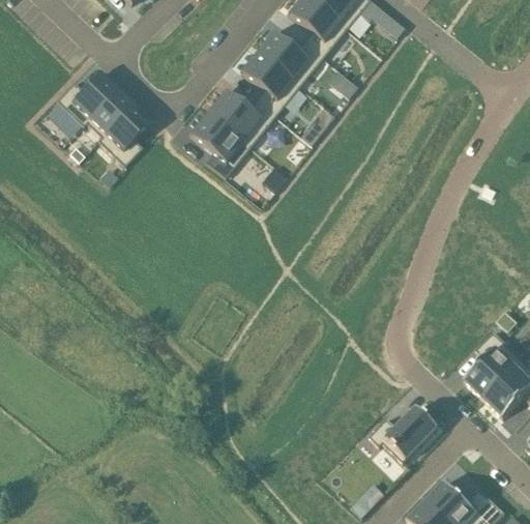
[(297,0),(288,12),(311,31),(320,38),(321,37),(334,20),(310,0),(297,0)]
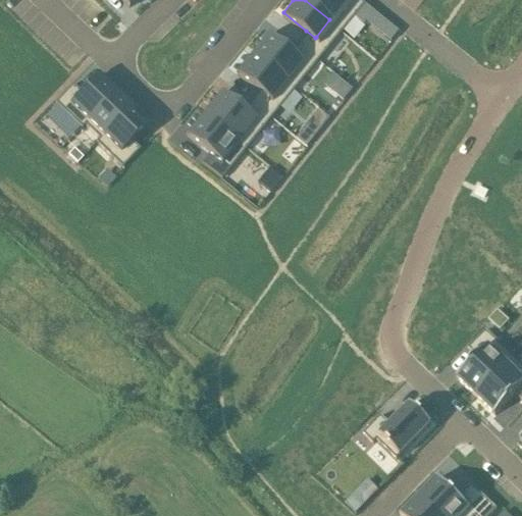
[(305,0),(329,19),(344,1),(345,0),(305,0)]
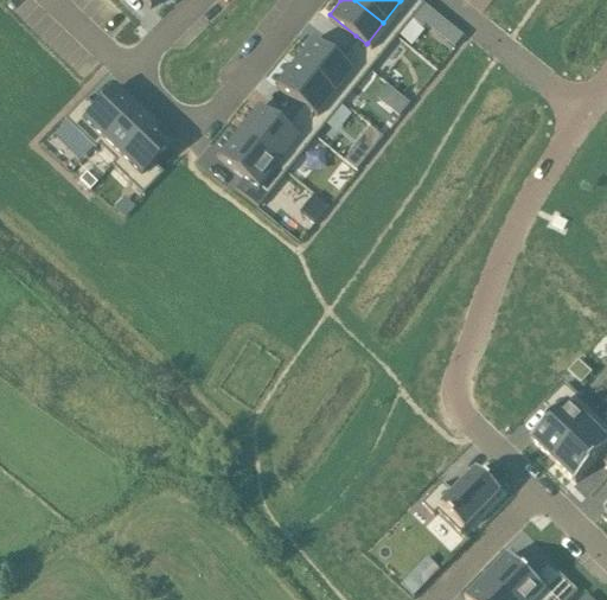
[(401,0),(400,1),(413,12),(422,0),(401,0)]
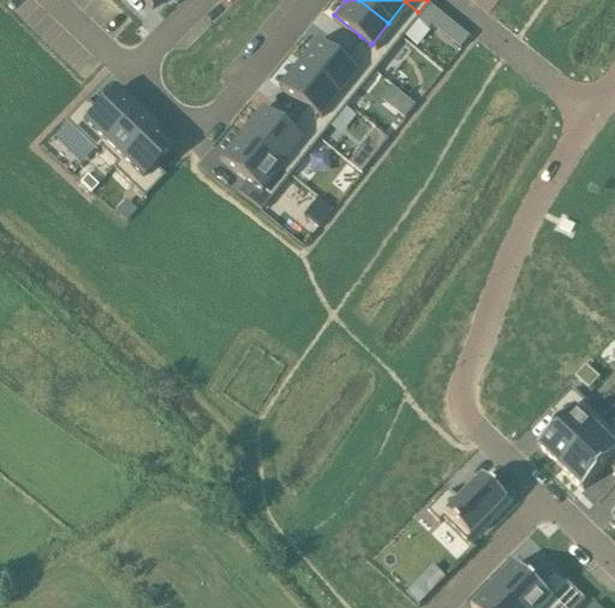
[(469,31),(454,19),(445,31),(459,43),(469,31)]
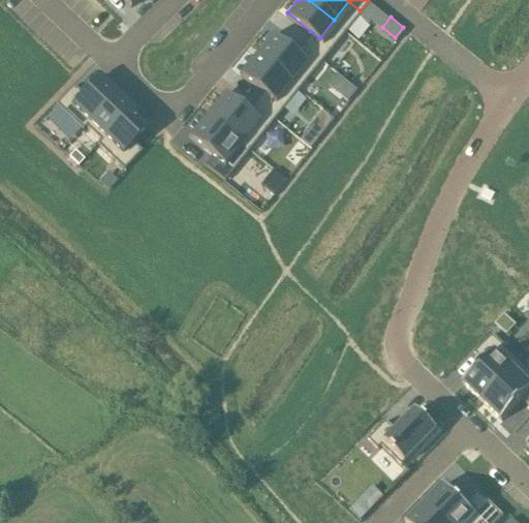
[(310,31),(302,41),(322,57),(331,45),(320,37),(319,38),(310,31)]
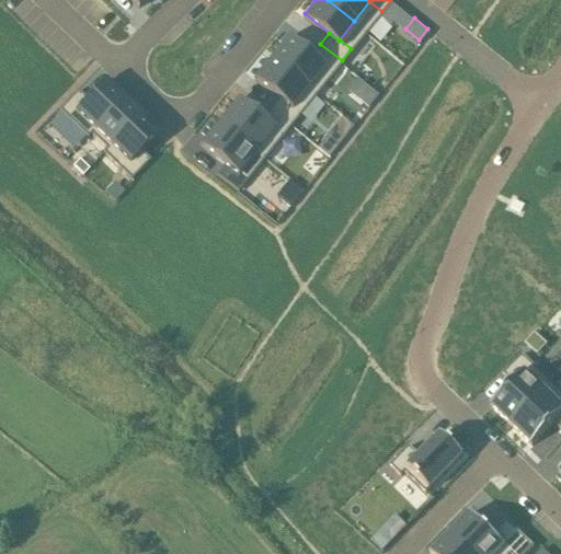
[(287,34),(271,55),(306,81),(320,62),(321,61),(312,54),(287,34)]
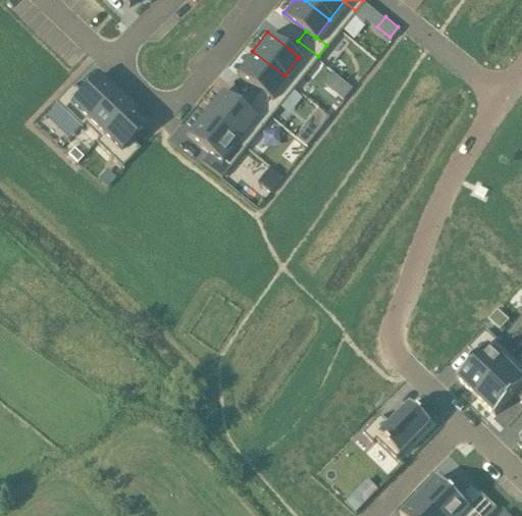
[(298,41),(291,50),(299,57),(298,58),(309,67),(318,56),(298,41)]
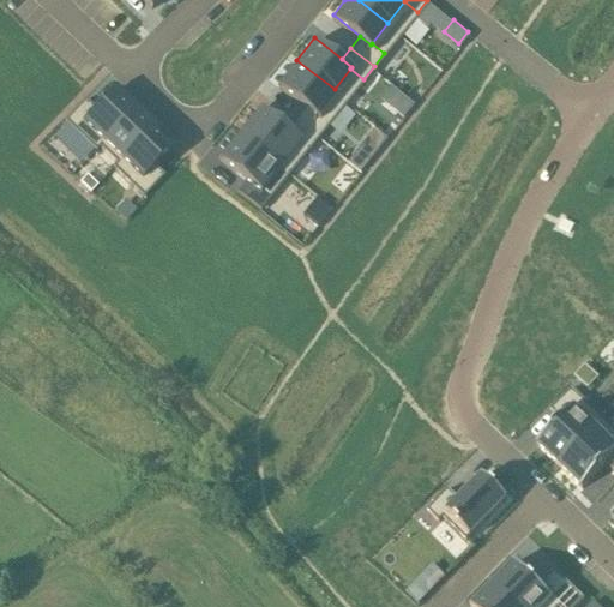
[(296,60),(278,82),(306,103),(315,112),(317,110),(335,89),(296,60)]
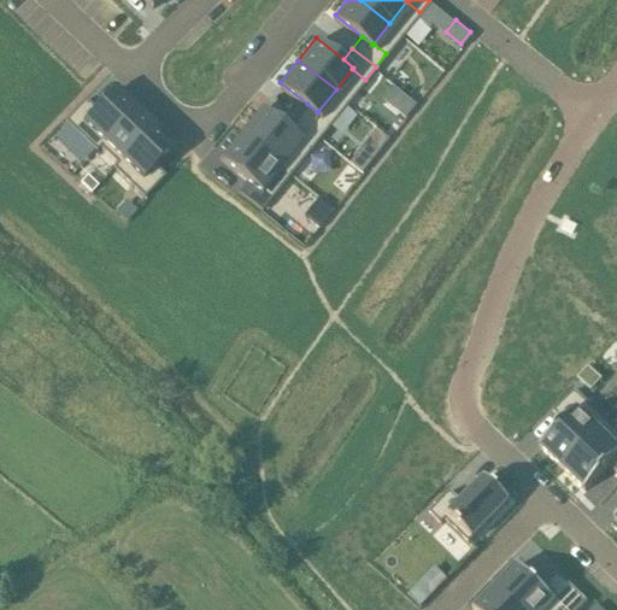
[(84,119),(76,128),(94,145),(95,146),(100,142),(99,142),(136,104),(115,83),(95,105),(83,117),(84,119)]
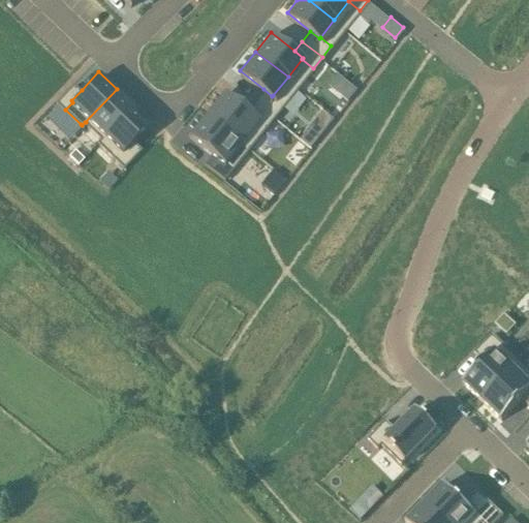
[(72,81),(55,99),(58,101),(65,110),(72,102),(71,100),(82,90),(72,81)]
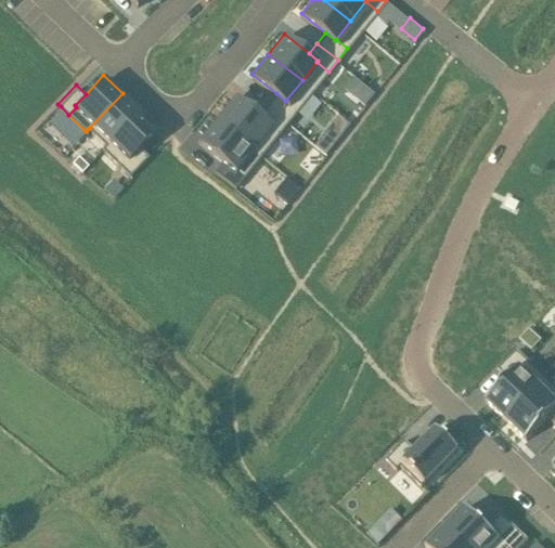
[(123,93),(89,128),(90,128),(105,143),(106,144),(140,109),(123,93)]
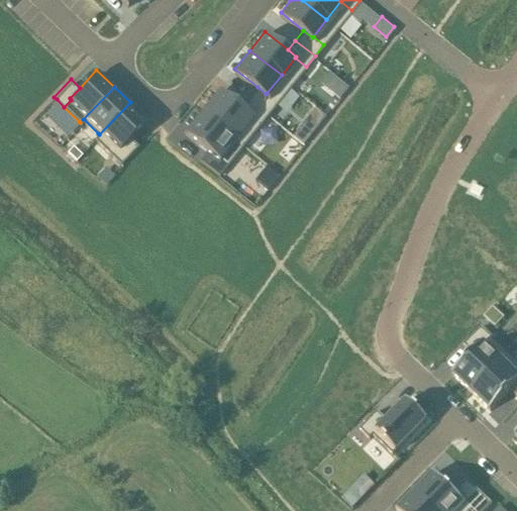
[(257,87),(249,97),(270,112),(278,102),(267,93),(266,94),(257,87)]
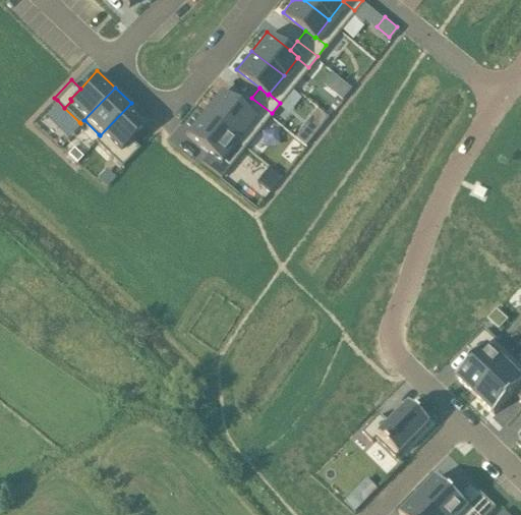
[(220,90),(204,110),(239,138),(254,119),(255,118),(243,108),(220,90)]
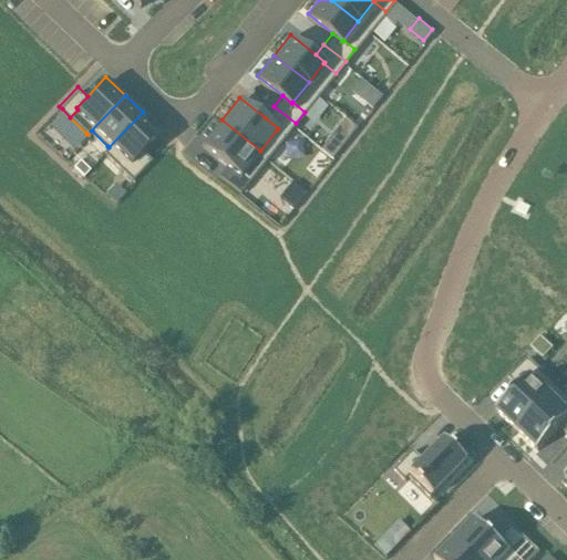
[(274,106),(265,117),(278,128),(277,130),(285,136),(296,123),(274,106)]
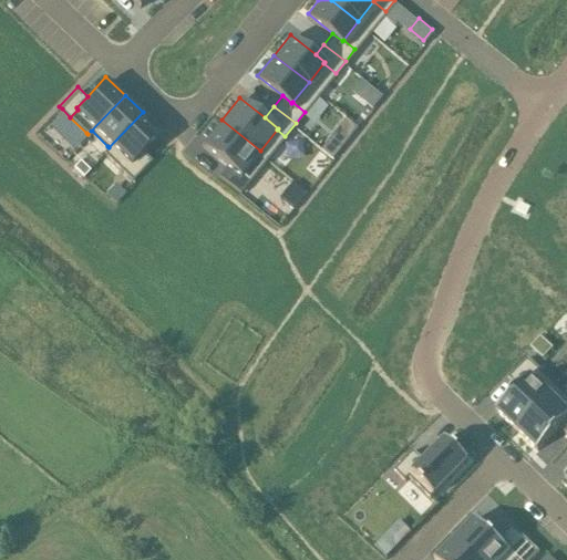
[(107,146),(103,149),(121,166),(129,158),(130,159),(142,147),(161,128),(143,112),(109,147),(107,146)]
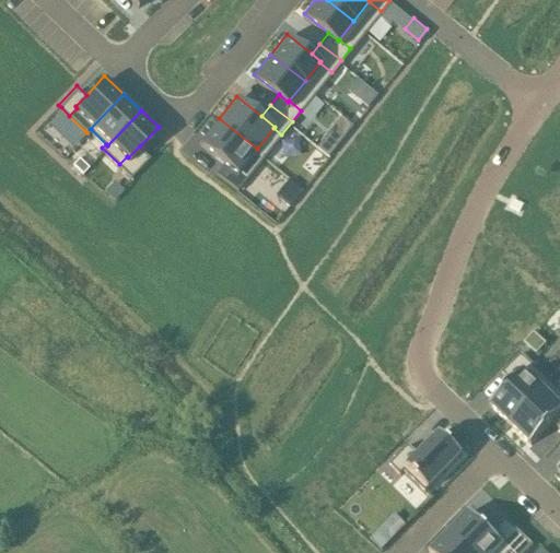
[(219,118),(200,140),(225,161),(238,172),(240,169),(257,149),(219,118)]
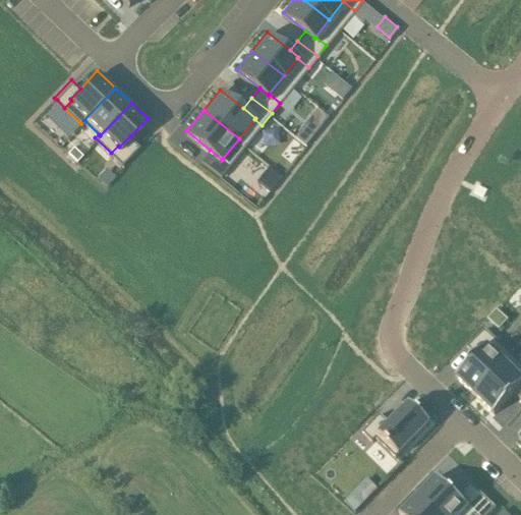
[(313,132),(302,124),(294,133),(305,142),(313,132)]
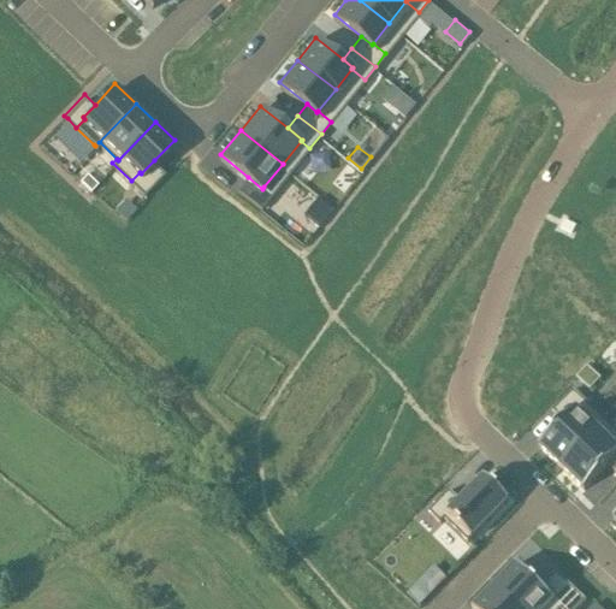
[(140,172),(131,181),(144,193),(165,171),(154,160),(141,173),(140,172)]
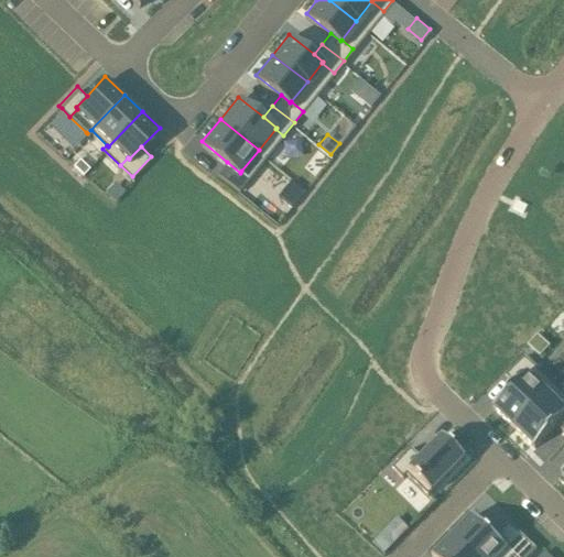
[(79,155),(74,162),(83,172),(89,165),(79,155)]
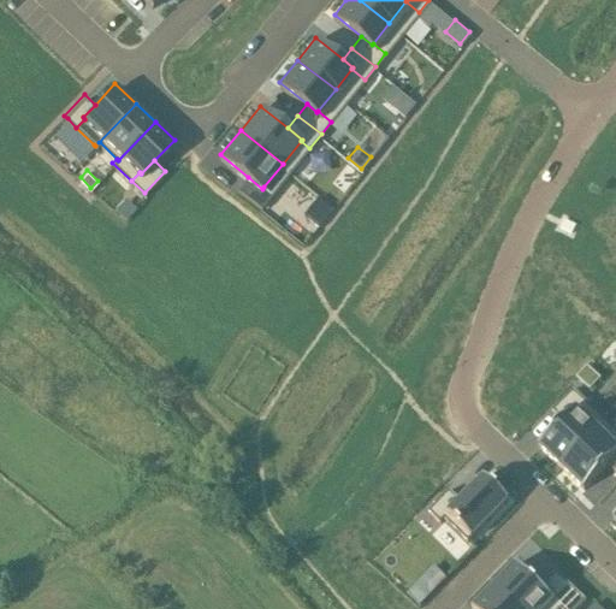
[(248,177),(240,189),(262,207),(273,194),(264,187),(262,189),(248,177)]
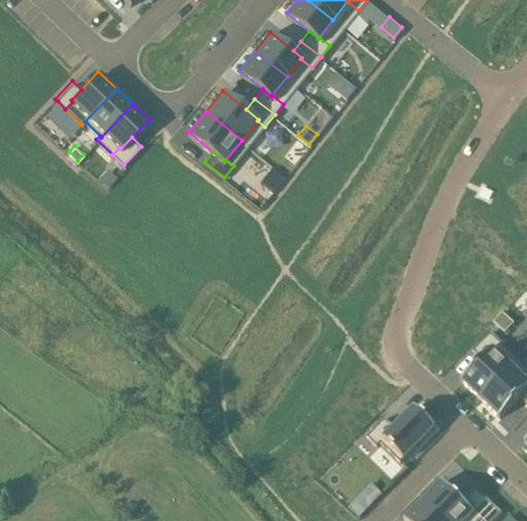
[(258,180),(272,192),(284,176),(271,166),(258,180)]
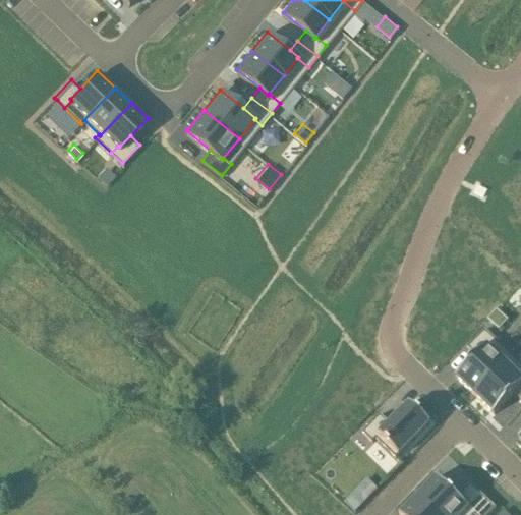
[(509,316),(497,303),(486,313),(500,326),(509,316)]
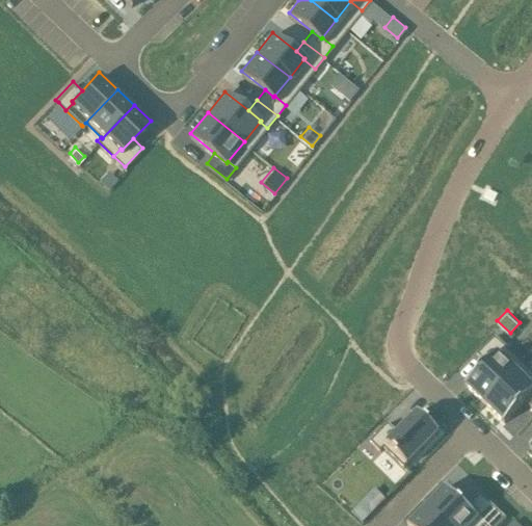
[(495,332),(477,350),(486,360),(497,348),(499,349),(505,342),(495,332)]
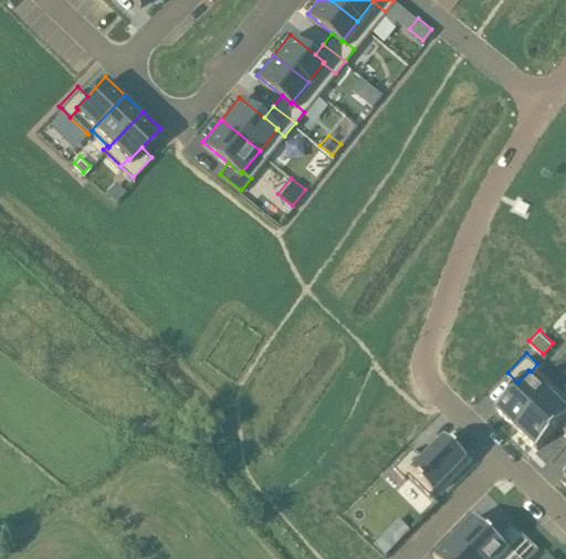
[(517,382),(495,405),(515,425),(549,390),(531,371),(528,370),(517,382)]
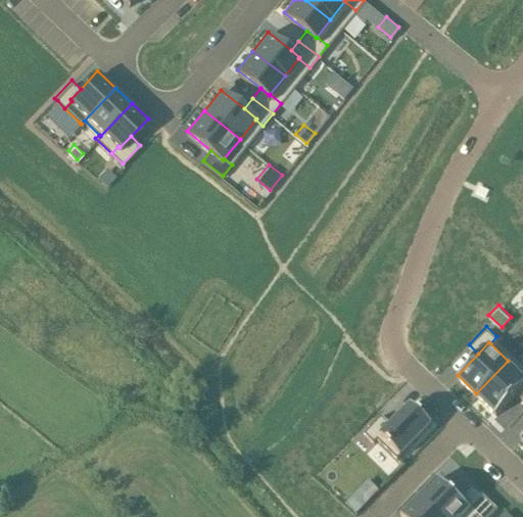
[(522,375),(508,361),(476,393),(495,412),(516,390),(522,383),(522,375)]
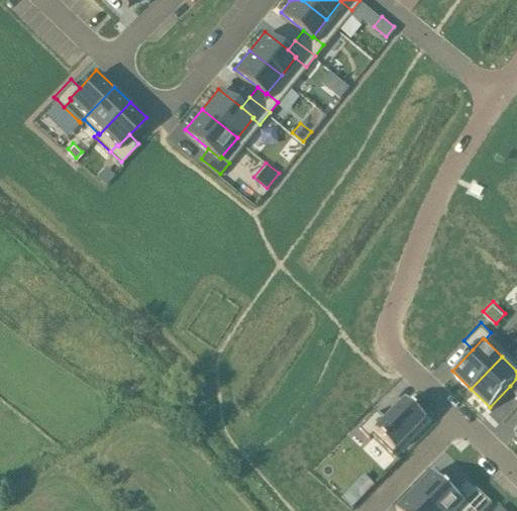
[(386,417),(376,428),(377,429),(396,448),(427,416),(407,396),(386,417)]
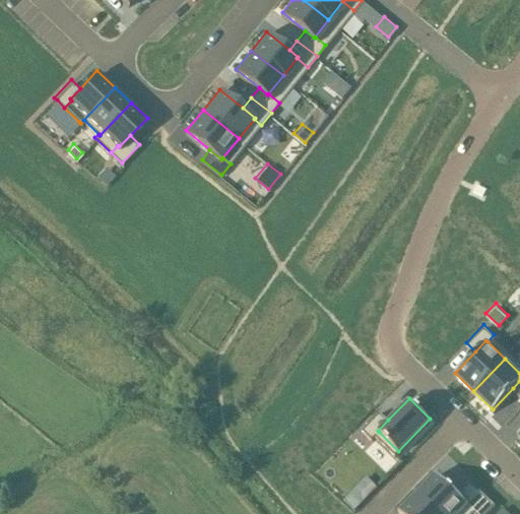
[(380,410),(362,429),(372,439),(379,432),(378,431),(388,420),(380,410)]
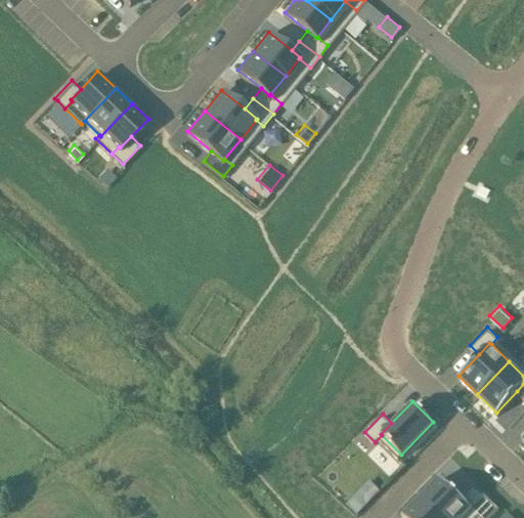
[(439,475),(421,494),(444,517),(461,517),(471,508),(472,507),(461,495),(439,475)]
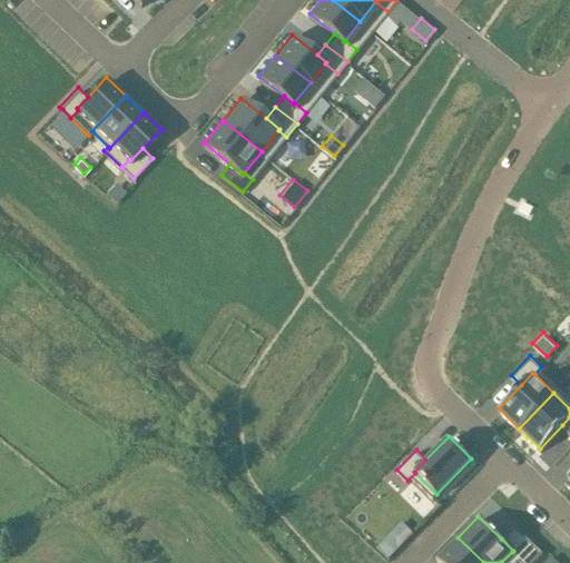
[(511,529),(501,539),(513,551),(512,552),(520,560),(530,549),(511,529)]
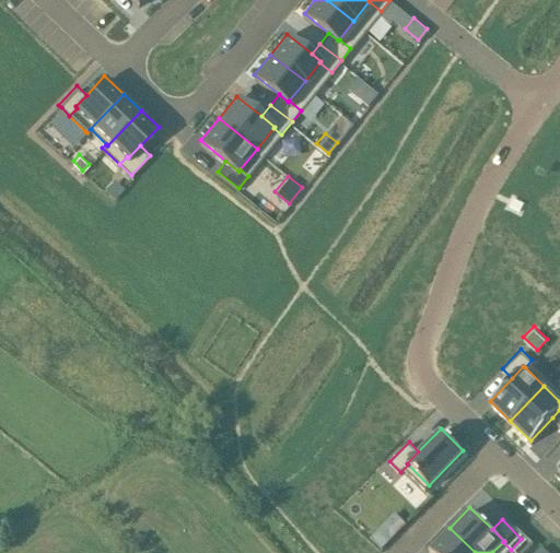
[(392,536),(380,524),(370,533),(382,545),(392,536)]
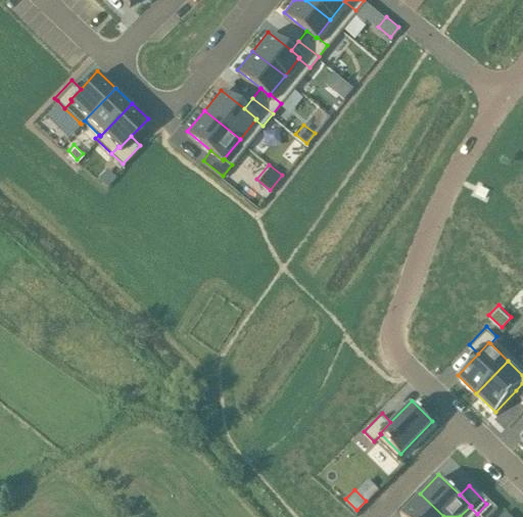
[(443,516),(420,494),(401,513),(406,516),(443,516)]
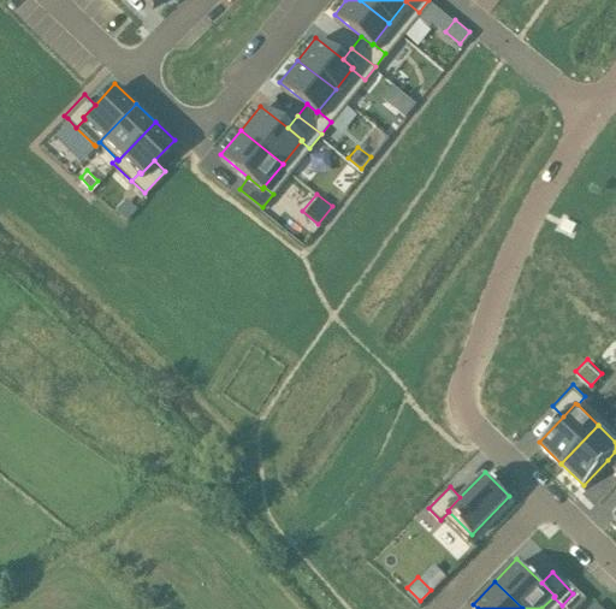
[(586,607),(588,608),(608,608),(596,597),(586,607)]
